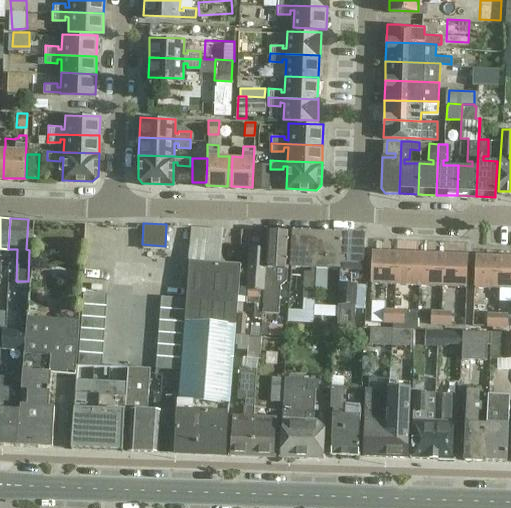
[(191,225),(188,259),(218,261),(221,227),(191,225)]
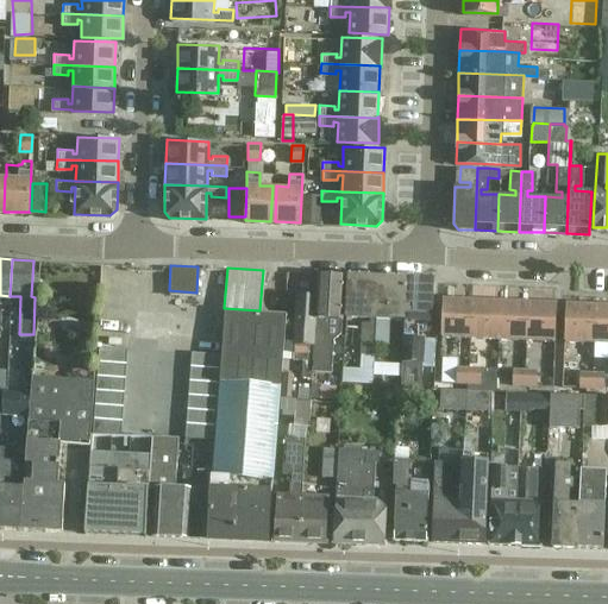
[(342,332),(345,276),(339,276),(337,272),(330,272),(326,275),(317,275),(315,295),(312,370),(314,370),(333,371),(334,339),(342,332)]
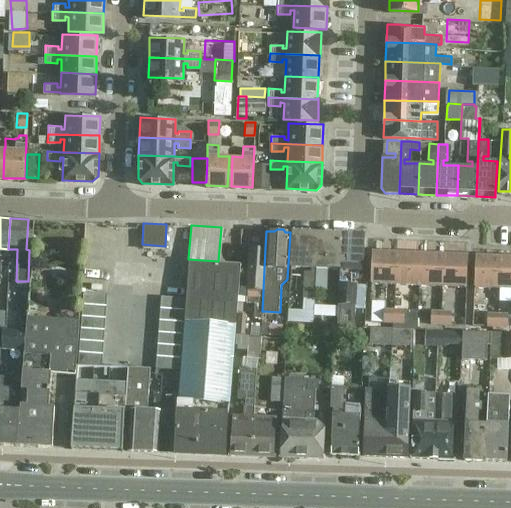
[(316,288),(318,233),(310,233),(310,230),(293,229),(292,247),(291,263),(311,265),(311,268),(305,268),(304,296),(313,296),(314,288),(316,288)]
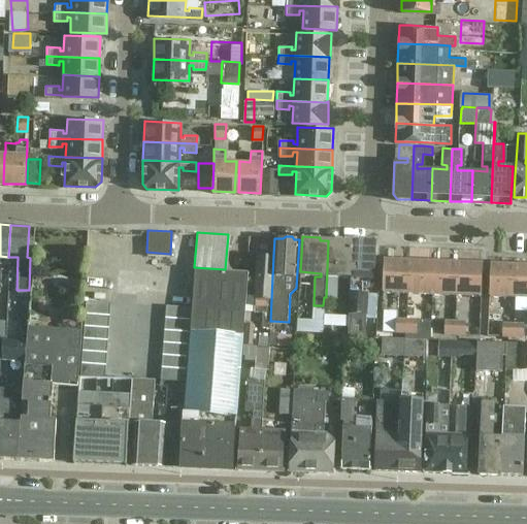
[(336,240),(328,240),(326,297),(335,298),(336,277),(332,276),(332,273),(352,274),(353,238),(336,237),(336,240)]
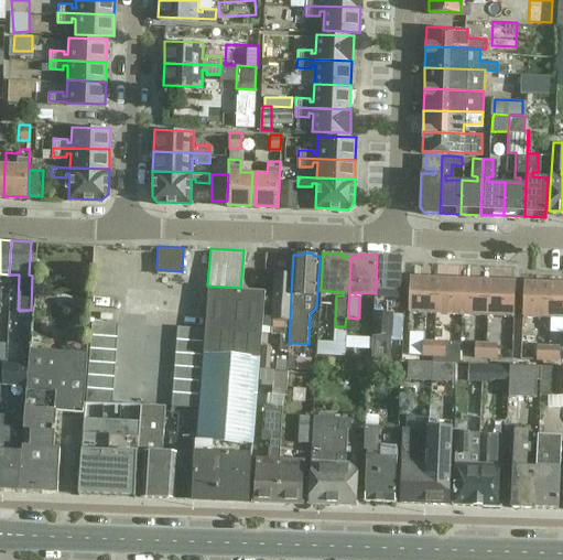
[(402,256),(401,256),(382,255),(382,258),(378,258),(378,255),(377,255),(376,293),(374,333),(391,334),(392,310),(387,310),(388,294),(400,294),(402,256)]
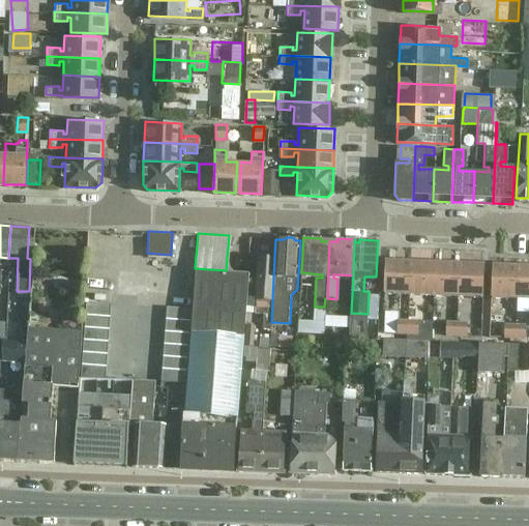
[(54,240),(54,252),(74,253),(75,242),(54,240)]
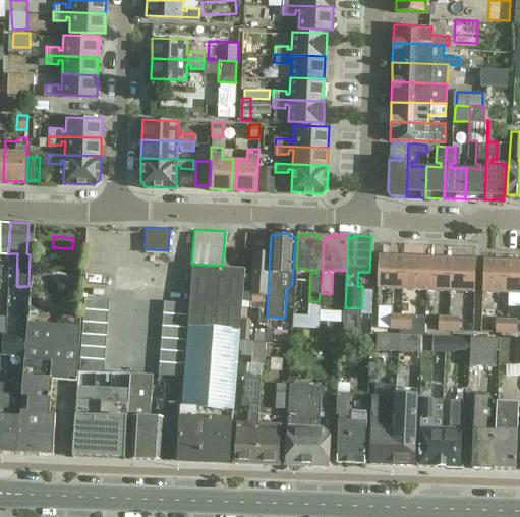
[(266,317),(267,317),(270,252),(252,251),(252,273),(249,306),(258,307),(257,321),(266,322),(266,317)]
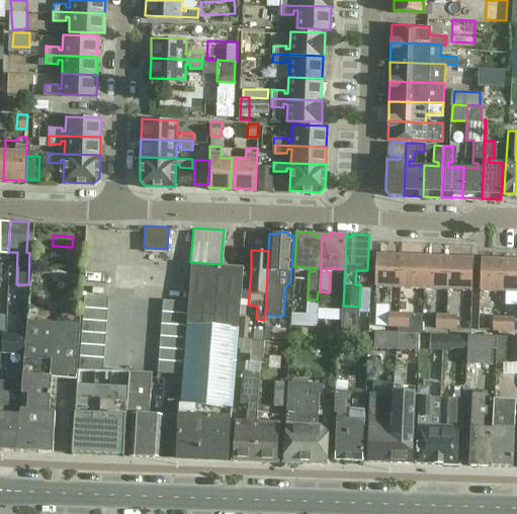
[(376,254),(375,277),(375,285),(400,286),(401,255),(376,254)]
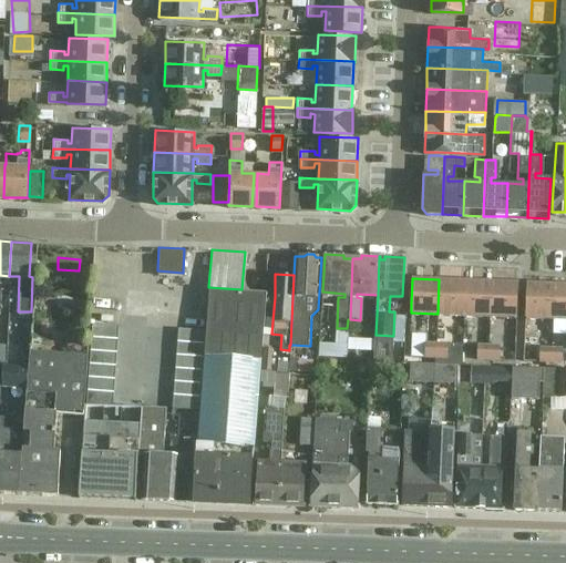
[(463,315),(465,280),(439,279),(438,314),(463,315)]
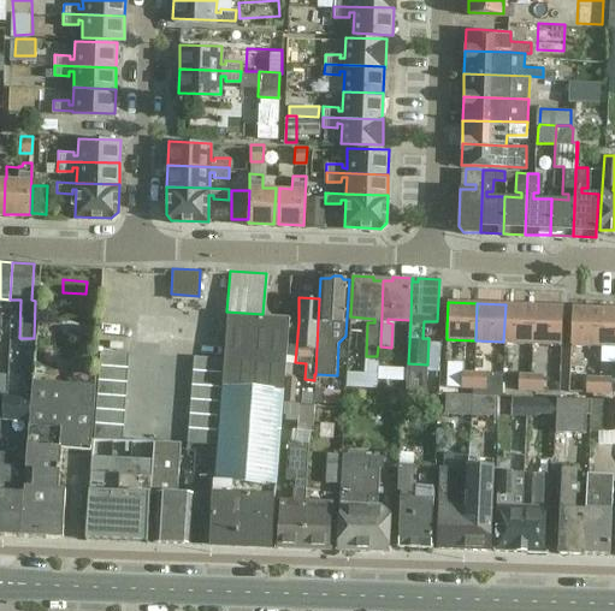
[(503,342),(532,343),(533,306),(506,304),(503,342)]
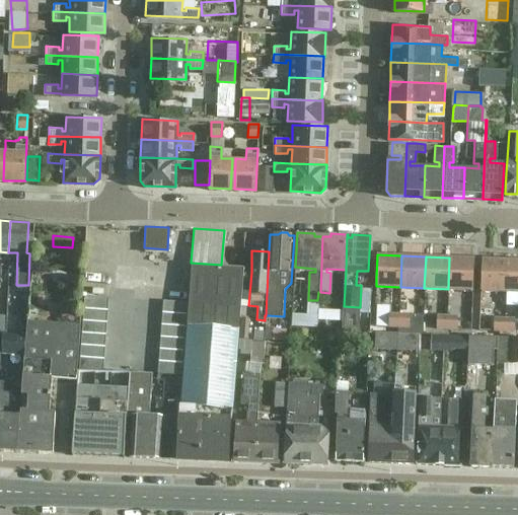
[(449,258),(448,289),(472,289),(473,279),(474,259),(449,258)]
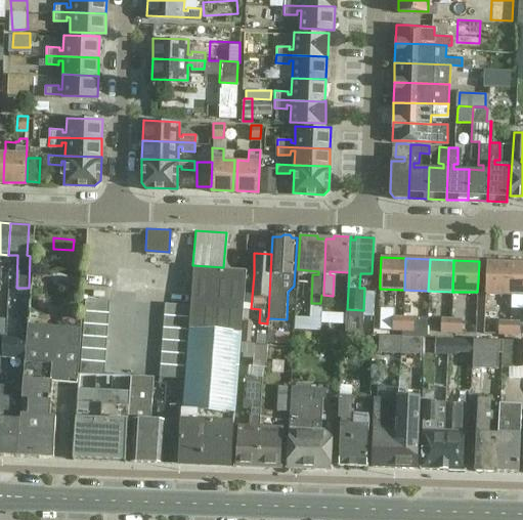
[(486,261),(485,282),(485,292),(510,293),(511,262),(486,261)]
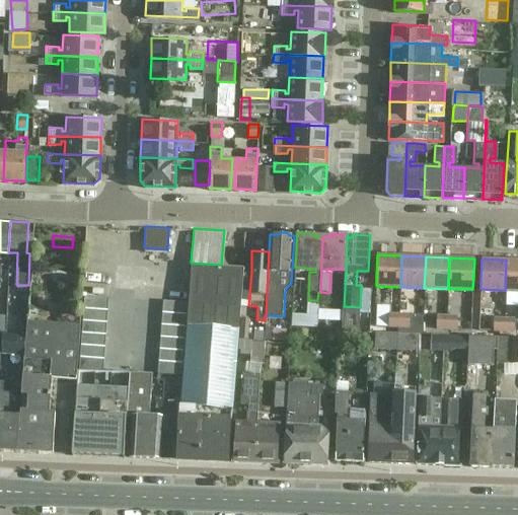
[(517,290),(517,260),(506,260),(505,290),(517,290)]
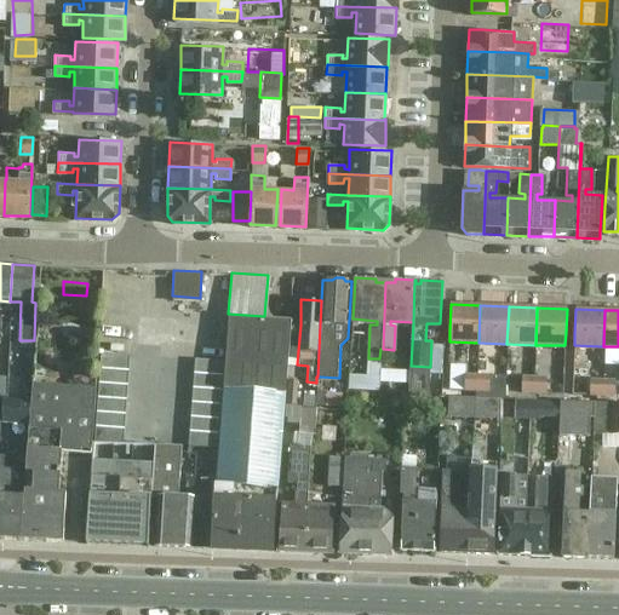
[(286,379),(290,345),(291,320),(228,315),(227,340),(212,546),(273,549),(274,523),(286,379)]
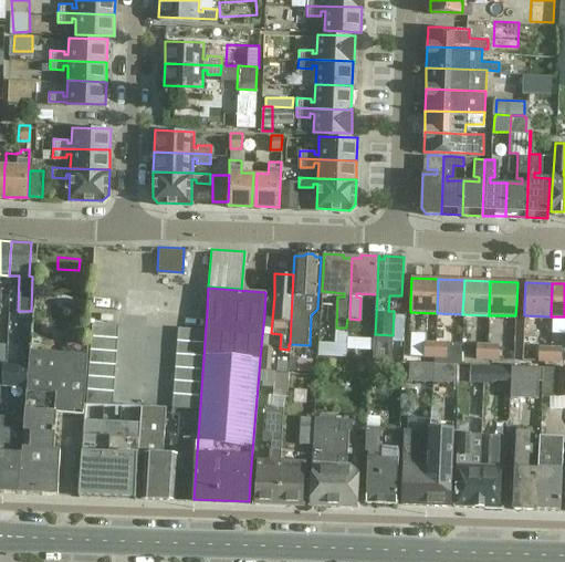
[(115,337),(116,324),(90,322),(89,335),(115,337)]
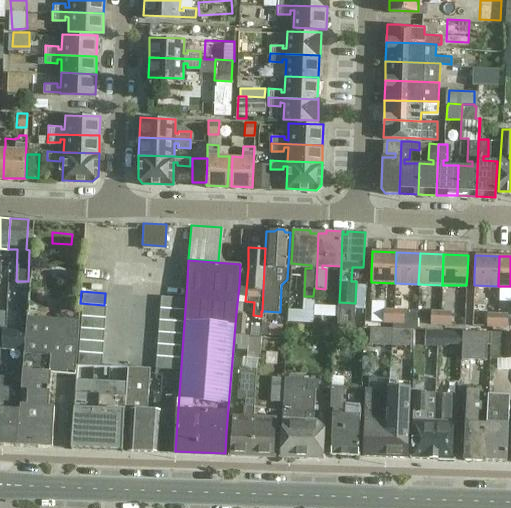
[(183,311),(184,299),(160,297),(159,309),(183,311)]
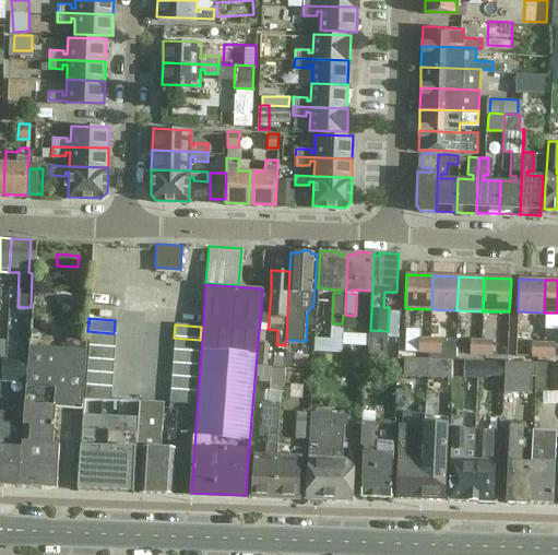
[(113,346),(114,333),(87,331),(86,344),(113,346)]
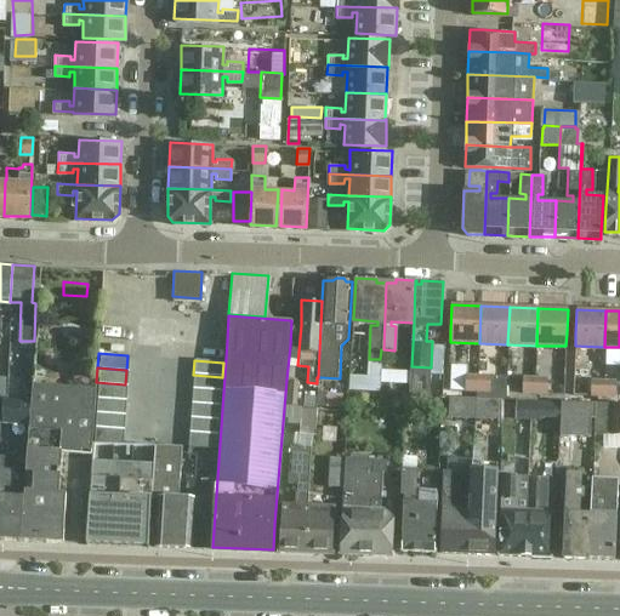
[(477,389),(477,371),(465,371),(465,389),(477,389)]
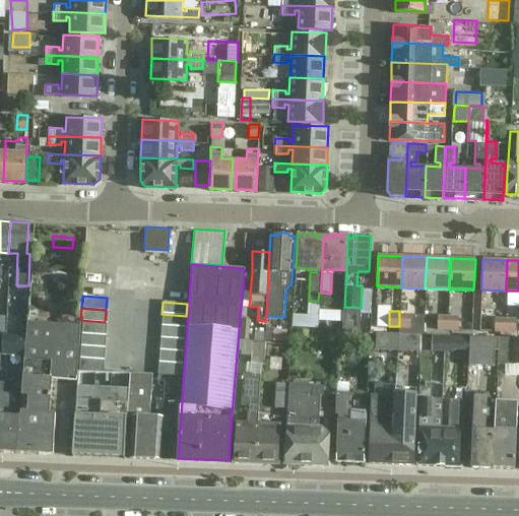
[(409,312),(399,311),(399,326),(409,326),(409,312)]
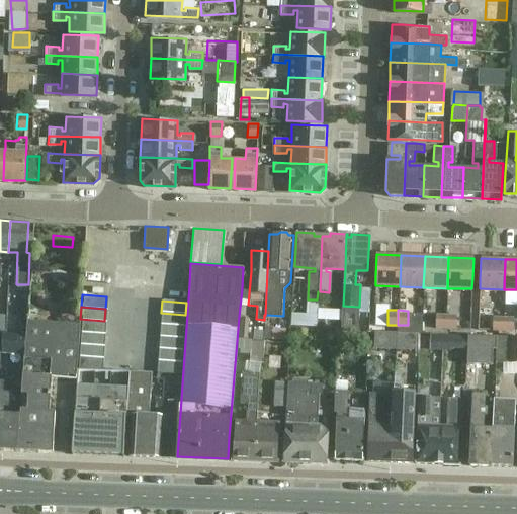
[(445,327),(445,312),(435,312),(435,327),(445,327)]
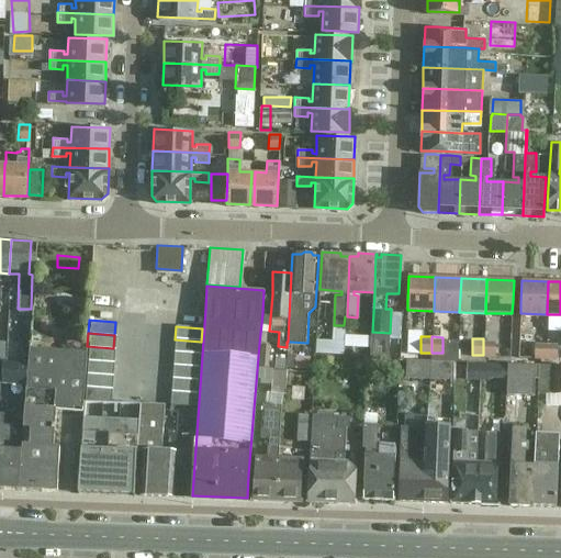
[(494,339),(483,338),(483,355),(494,356),(494,339)]
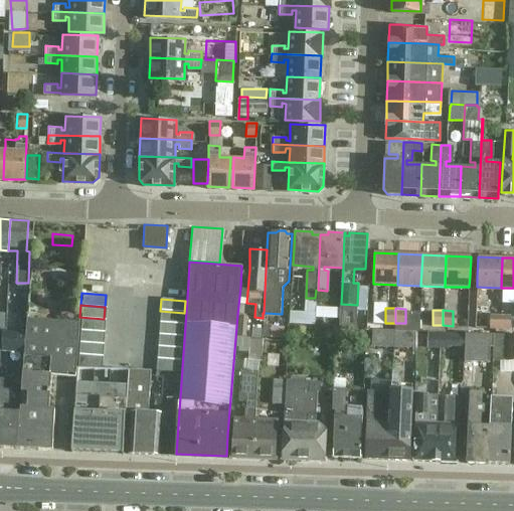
[(183,325),(184,313),(160,311),(159,323),(183,325)]
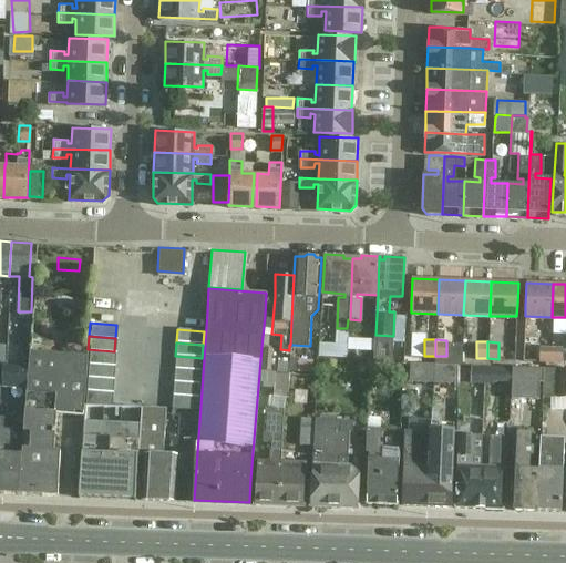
[(538,360),(549,361),(549,345),(538,344),(538,360)]
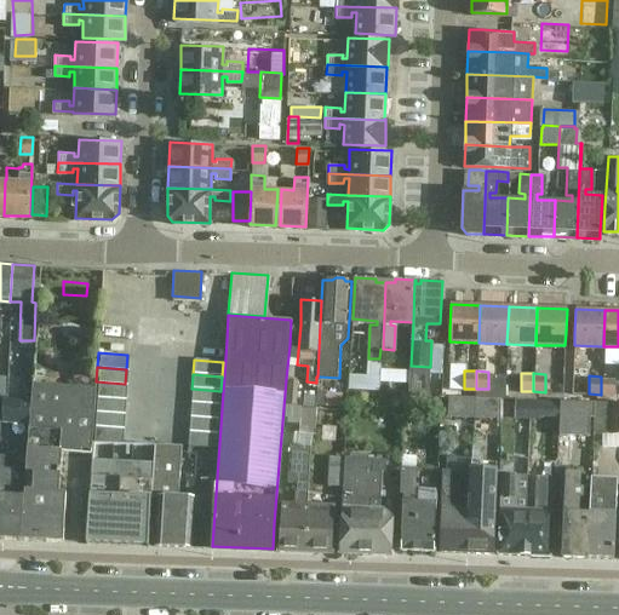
[(614,377),(601,377),(601,395),(613,395),(614,377)]
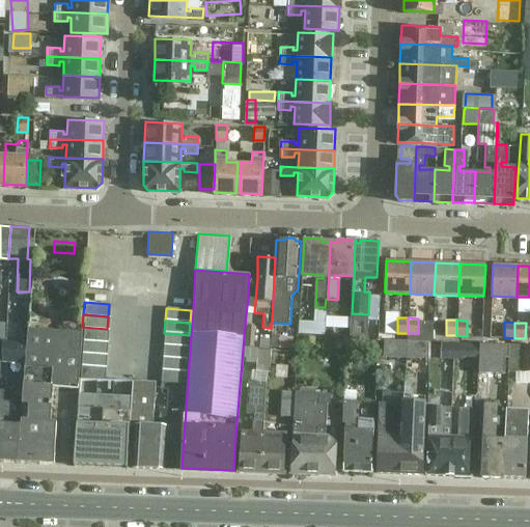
[(23,326),(18,423),(16,461),(54,463),(56,420),(50,420),(53,385),(77,387),(78,377),(82,330),(23,326)]
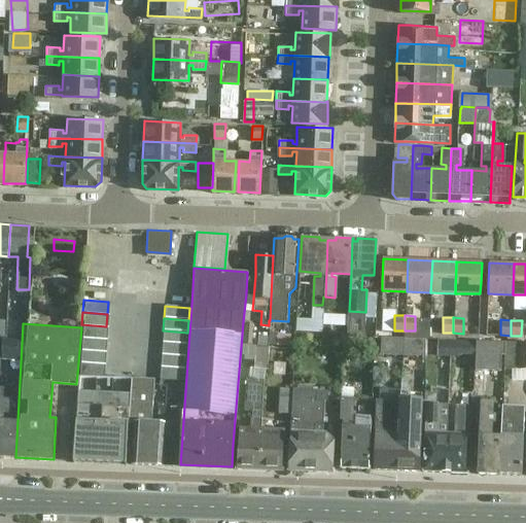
[(105,339),(106,326),(81,324),(81,337),(105,339)]
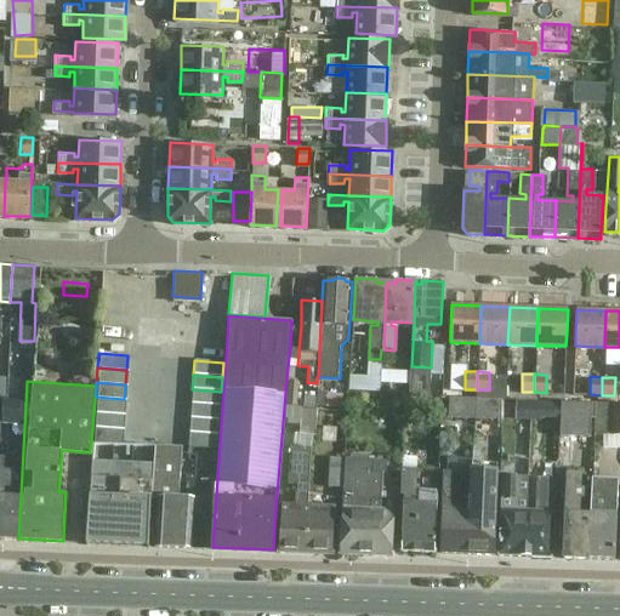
[(326,405),(339,404),(337,383),(324,385),(326,405)]
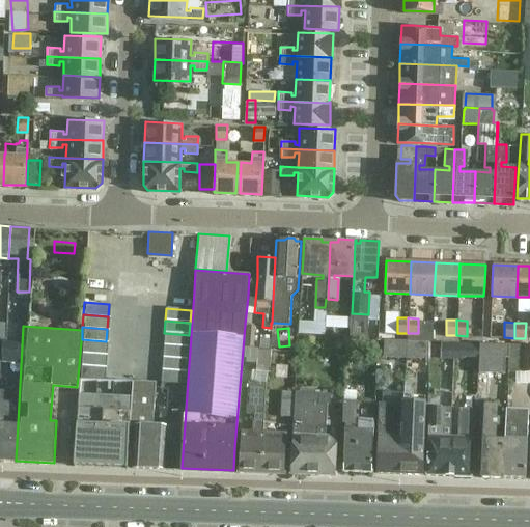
[(164,333),(163,345),(188,348),(189,335),(164,333)]
